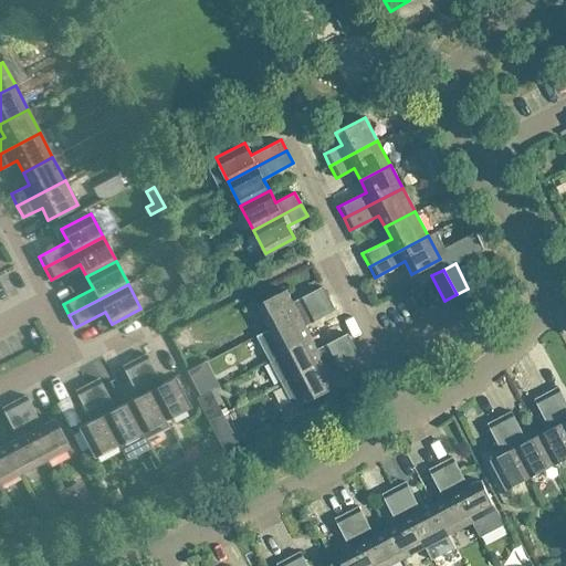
[(285,289),(257,304),(269,328),(328,297),(322,285),(292,302),(285,289)]
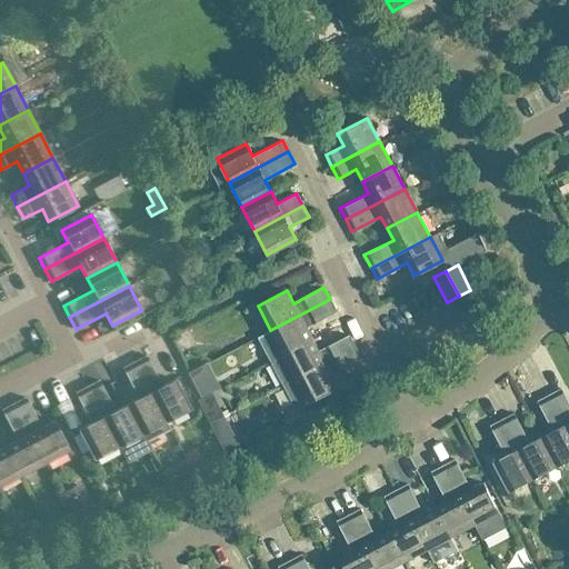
[(330,299),(270,330),(282,353),(311,339),(306,327),(336,311),(330,299)]
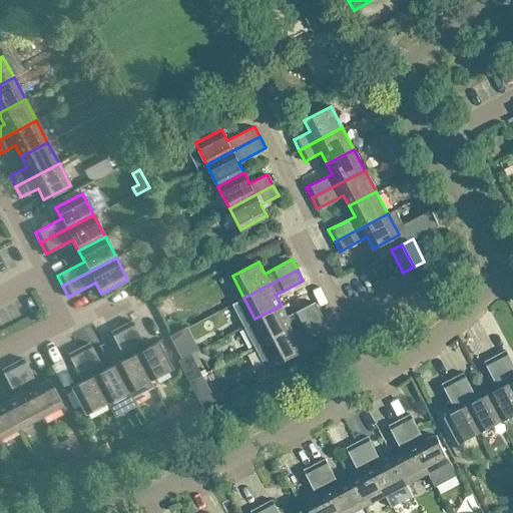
[(30,291),(21,295),(29,311),(37,307),(30,291)]
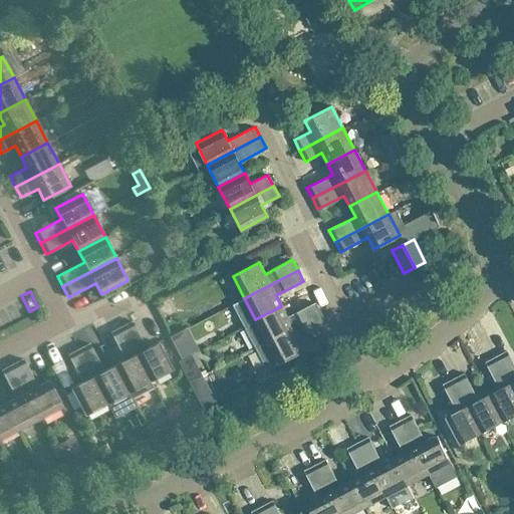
[(287,317),(281,306),(255,319),(266,341),(320,313),(314,302),(287,317)]
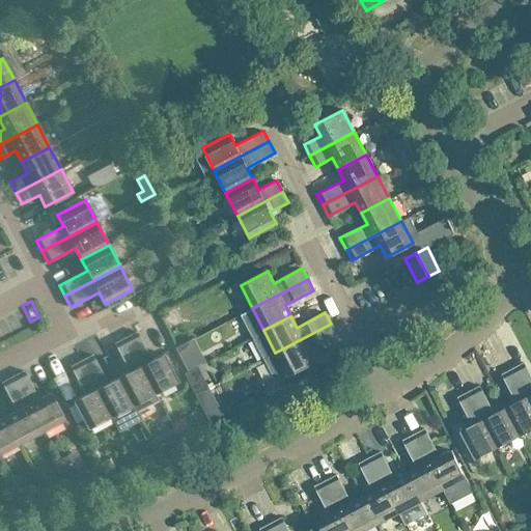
[(331,324),(275,353),(286,375),(314,361),(308,350),(336,334),(331,324)]
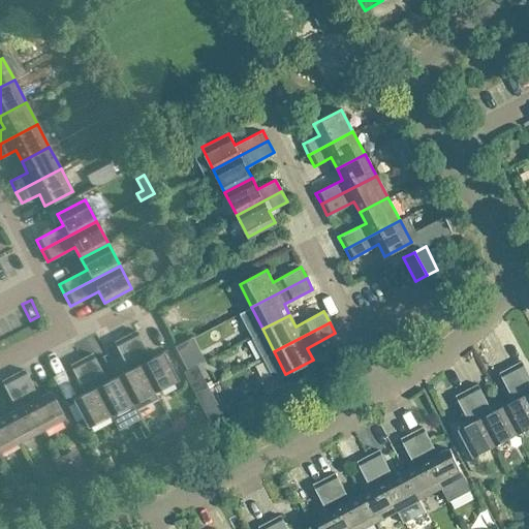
[(136,331),(125,336),(154,391),(177,379),(162,352),(151,358),(136,331)]
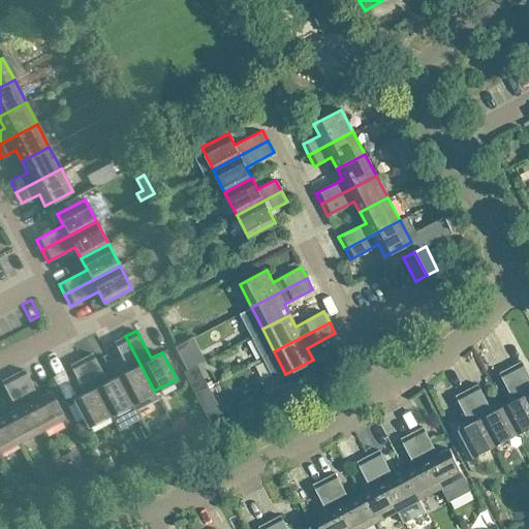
[(154,391),(125,336),(115,342),(128,370),(118,375),(132,403),(154,391)]
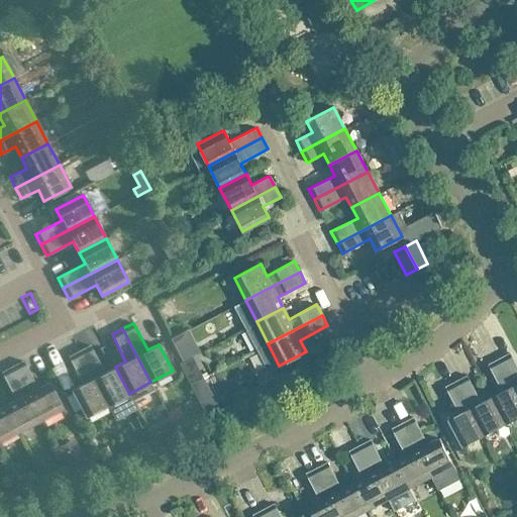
[(105,373),(90,345),(79,351),(107,405),(129,394),(115,367),(105,373)]
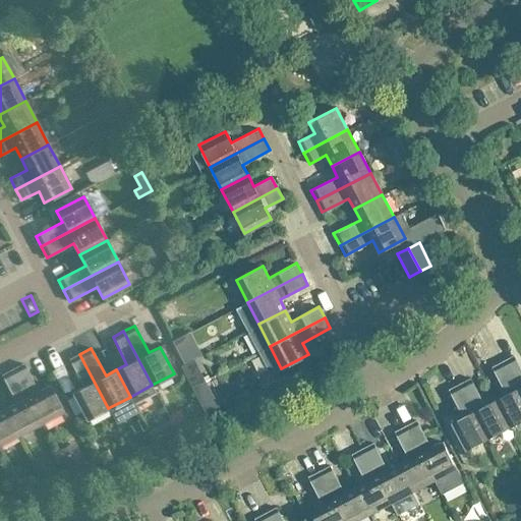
[(108,408),(79,354),(69,359),(83,387),(72,393),(87,419),(108,408)]
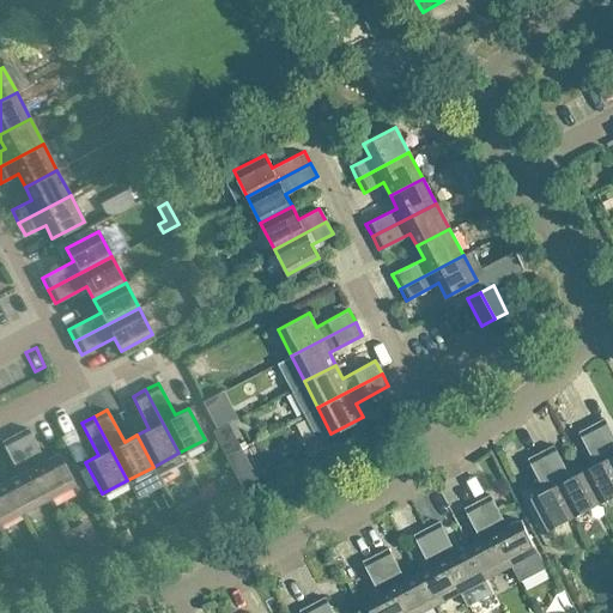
[(590,424),(612,466),(612,436),(604,418),(590,424)]
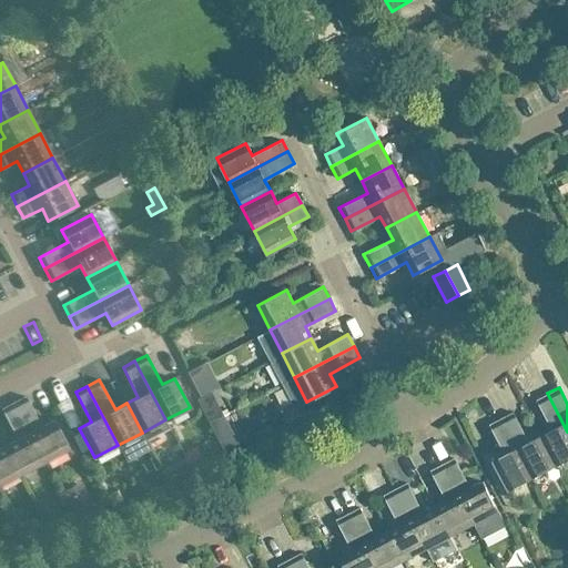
[(567,457),(567,432),(547,393),(536,399),(551,429),(539,436),(555,465),(567,457)]
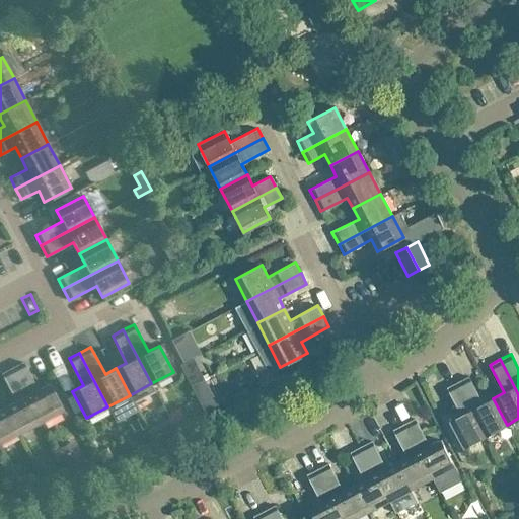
[(23,362),(13,368),(42,422),(63,411),(50,383),(38,389),(23,362)]
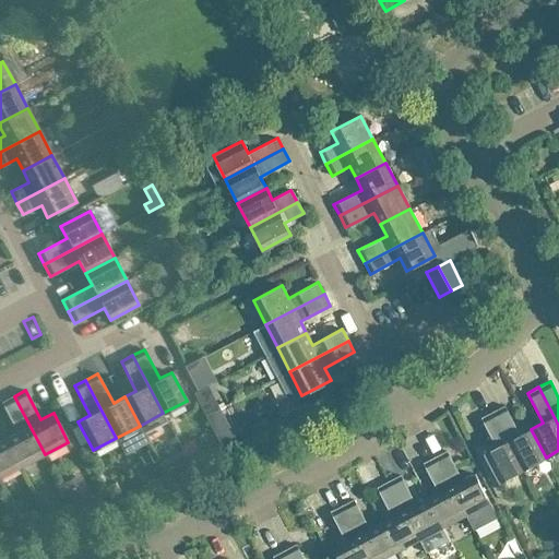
[(45,454),(14,396),(2,402),(18,432),(6,439),(21,466),(45,454)]
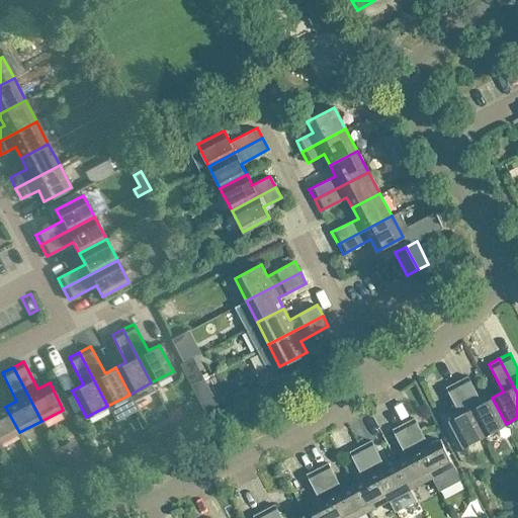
[(482,403),(466,375),(455,381),(484,435),(506,424),(492,398),(482,403)]
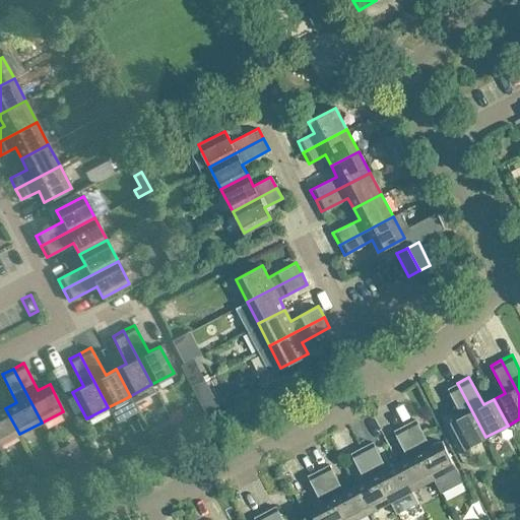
[(485,437),(457,383),(447,388),(462,416),(450,423),(464,449),(485,437)]
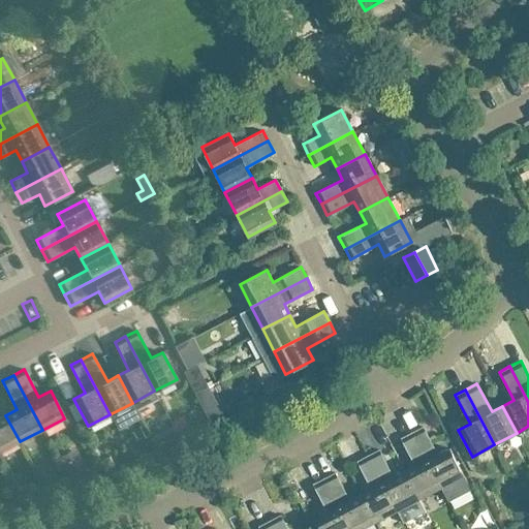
[(0,452),(20,441),(5,415),(0,417),(0,452)]
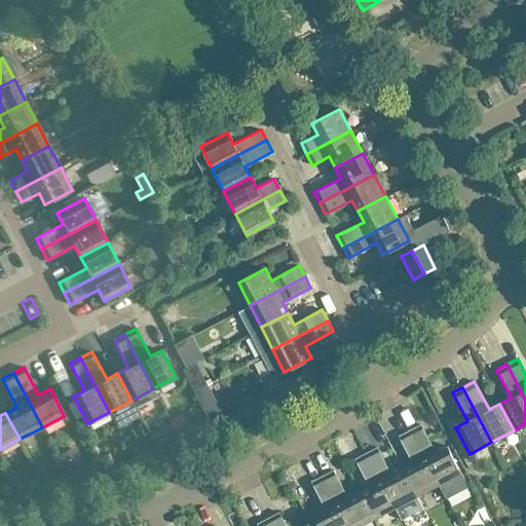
[(419,424),(409,429),(438,484),(460,473),(446,445),(434,452),(419,424)]
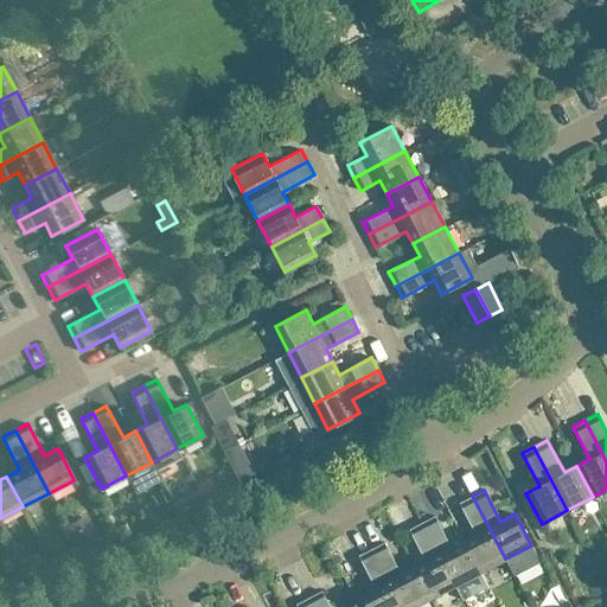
[(472,496),(459,503),(475,535),(464,541),(480,572),(505,558),(472,496)]
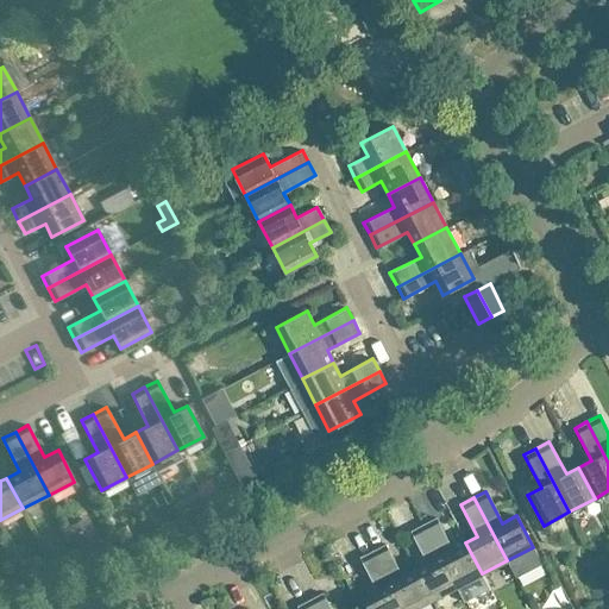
[(452,550),(435,518),(422,523),(456,588),(482,573),(465,542),(452,550)]
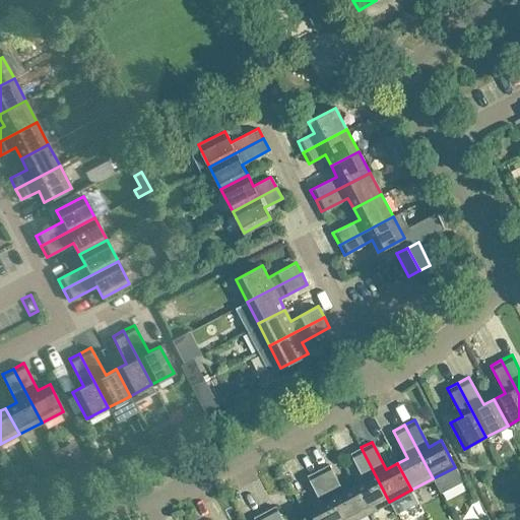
[(389,502),(361,447),(350,453),(365,480),(353,486),(368,513),(389,502)]
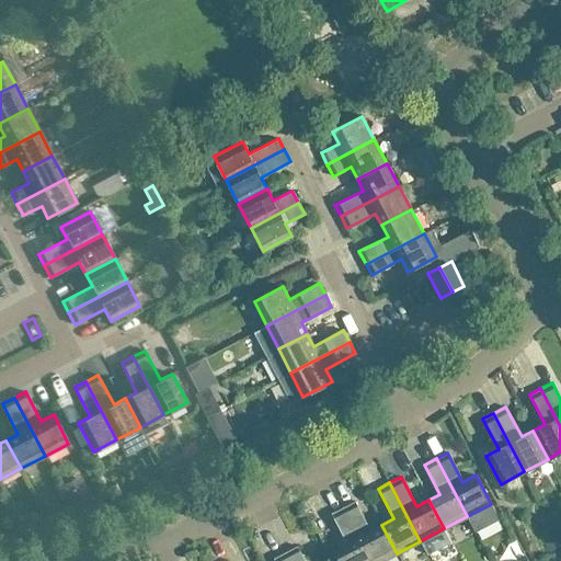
[(354,501),(342,507),(369,560),(381,560),(397,553),(381,525),(370,530),(354,501)]
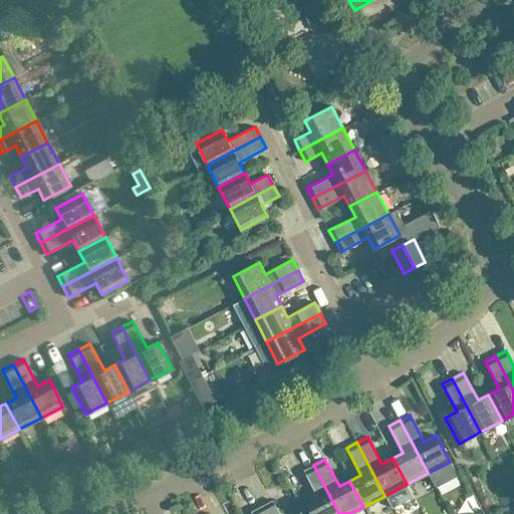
[(338,513),(313,465),(303,470),(317,497),(306,503),(311,513),(338,513)]
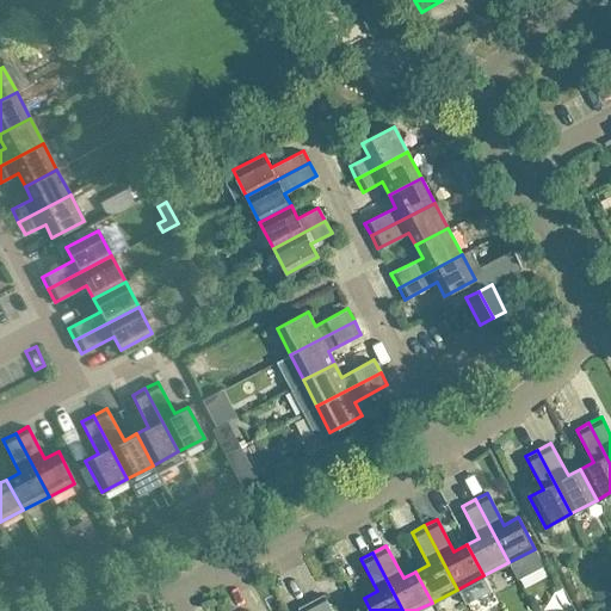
[(332,610),(323,594),(312,600),(316,610),(332,610)]
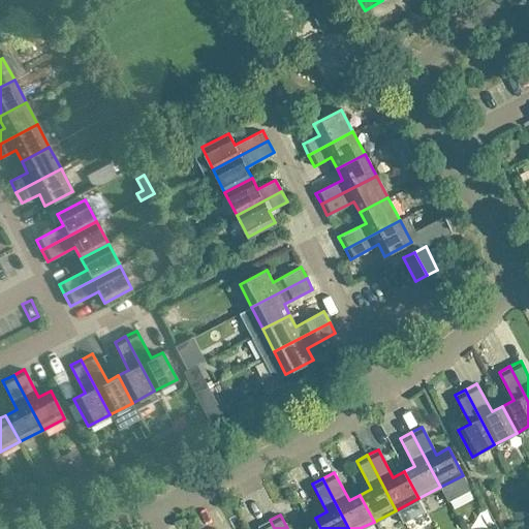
[(274,528),(270,520),(257,526),(258,528),(274,528)]
